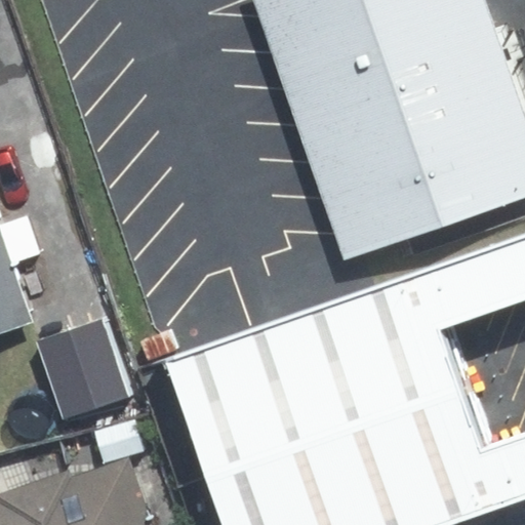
[(254,0),(346,261),(524,198),(524,129),(479,0),(254,0)]
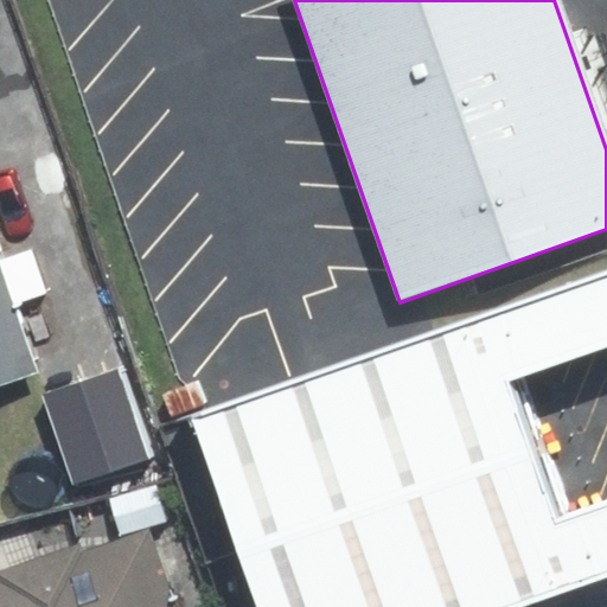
[(0,378),(50,362),(0,215),(0,378)]
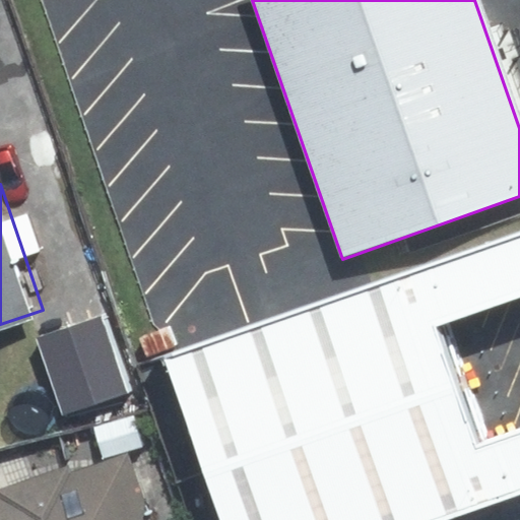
[(519,430),(510,434),(467,313),(519,294),(519,230),(195,342),(257,519),(430,519),(519,489),(519,430)]
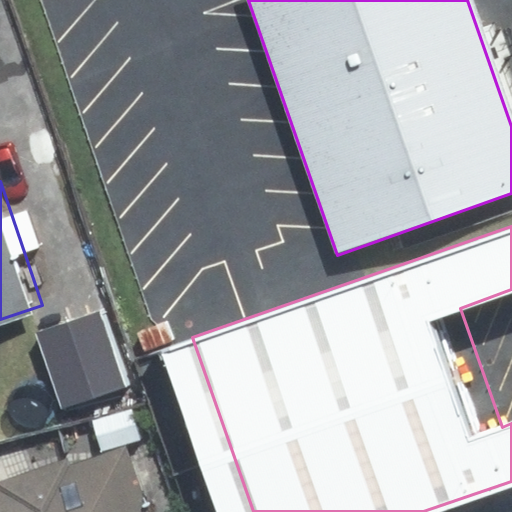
[(60,409),(124,388),(98,311),(35,332),(60,409)]
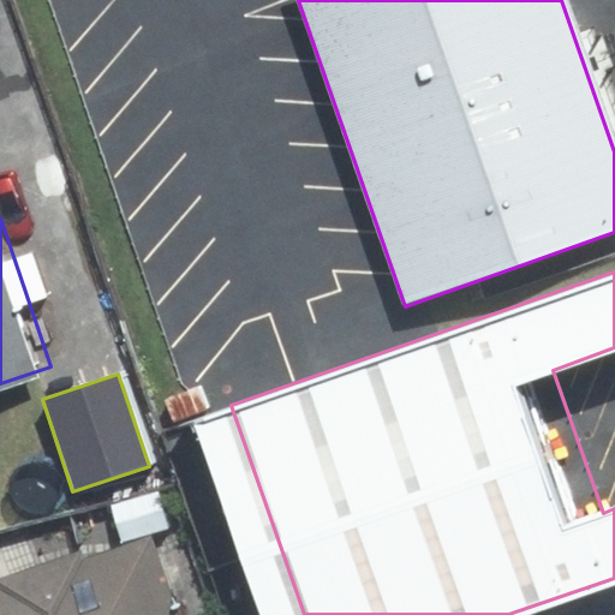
[(168,484),(121,500),(132,533),(179,518),(168,484)]
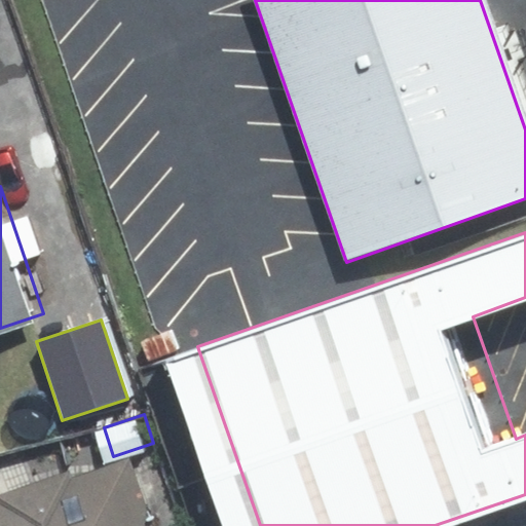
[(165,525),(140,450),(81,471),(79,464),(11,489),(13,495),(0,499),(0,525),(165,525)]
